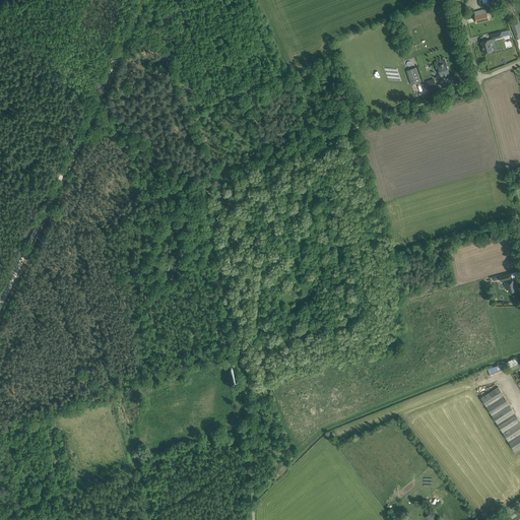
[(475,16),(476,23),(489,20),(486,13),(475,16)]
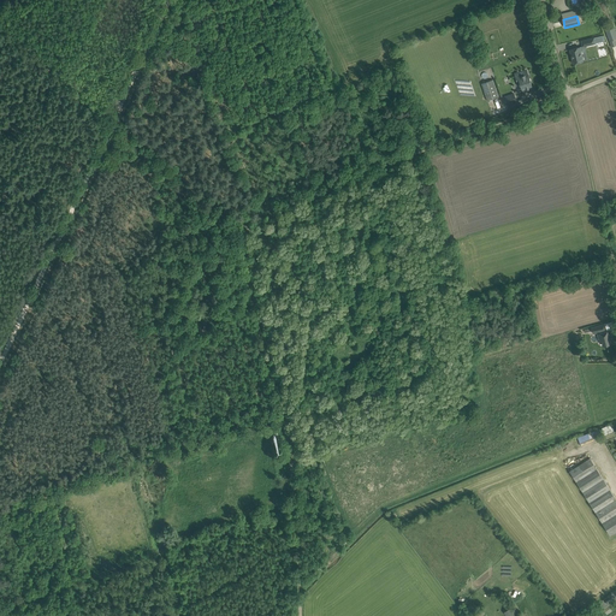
[(605,31),(609,41),(615,39),(615,33),(614,28),(605,31)]
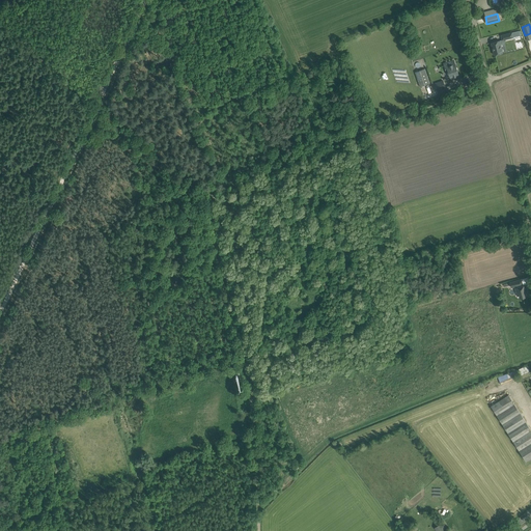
[(500,40),(492,43),(495,55),(503,53),(500,40)]
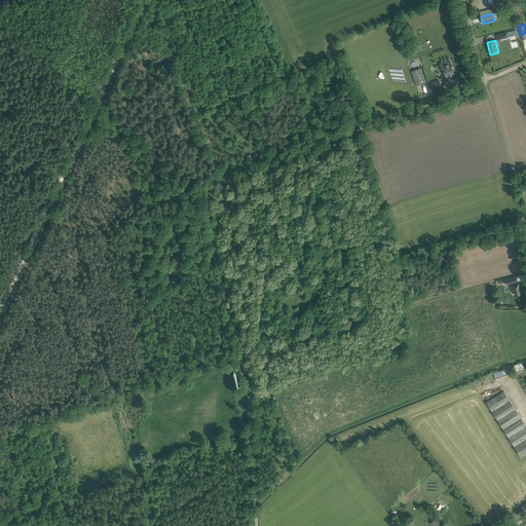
[(440,63),(443,71),(444,70),(447,77),(454,75),(453,70),(452,70),(452,68),(451,63),(448,64),(447,61),(440,63)]
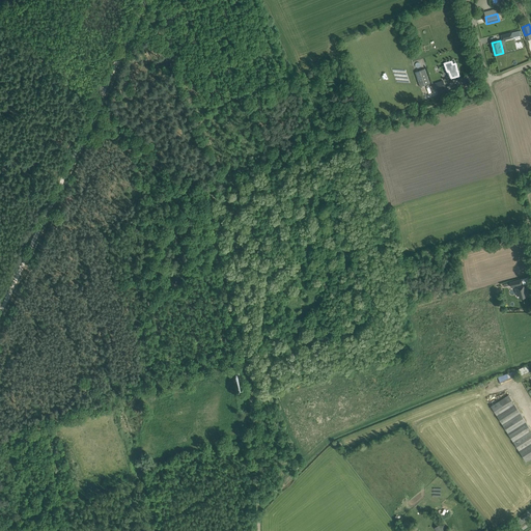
[(415,72),(420,86),(429,83),(425,68),(415,72)]
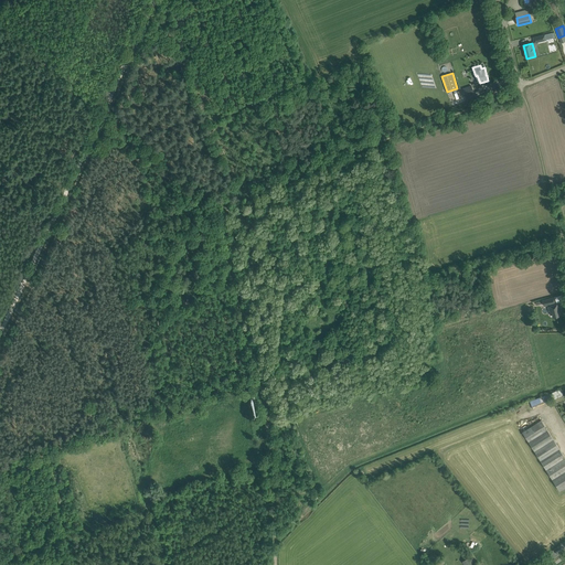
[(461,89),(464,96),(473,93),(471,86),(461,89)]
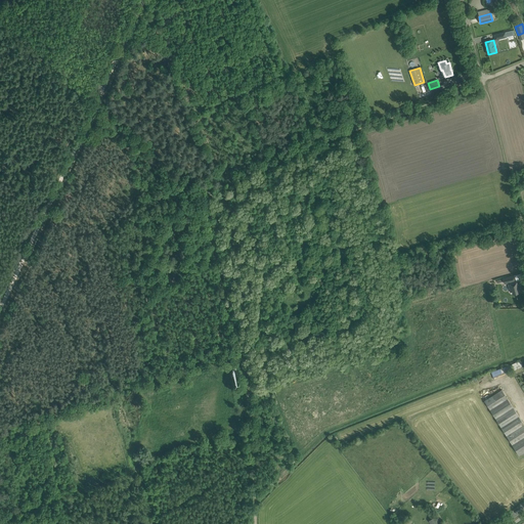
[(504,278),(505,284),(508,282),(510,290),(512,289),(513,294),(521,292),(520,287),(518,288),(517,281),(515,282),(513,275),(504,278)]
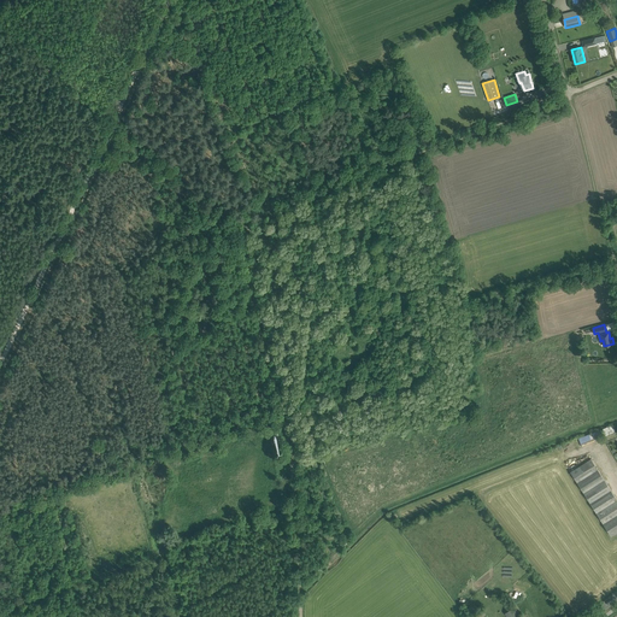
[(613,424),(603,428),(605,435),(616,432),(613,424)]
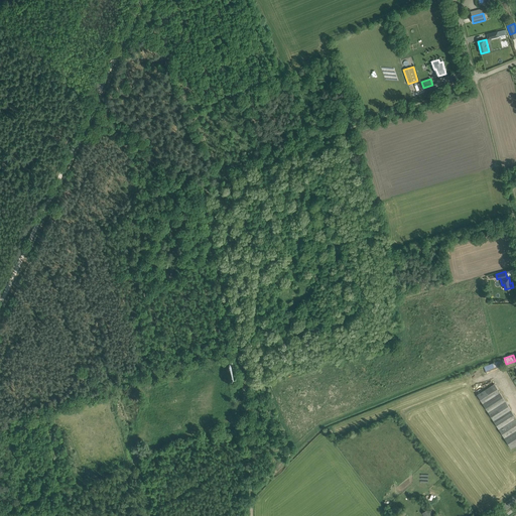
[(484,366),(486,373),(489,372),(488,370),(501,366),(499,361),(484,366)]
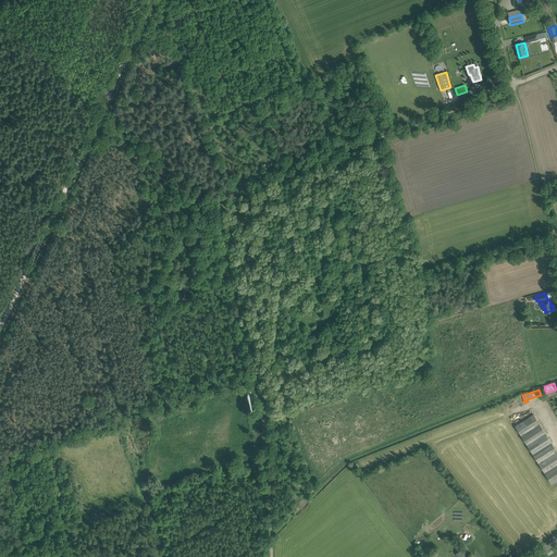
[(516,426),(552,484),(556,480),(556,450),(533,415),(516,426)]
